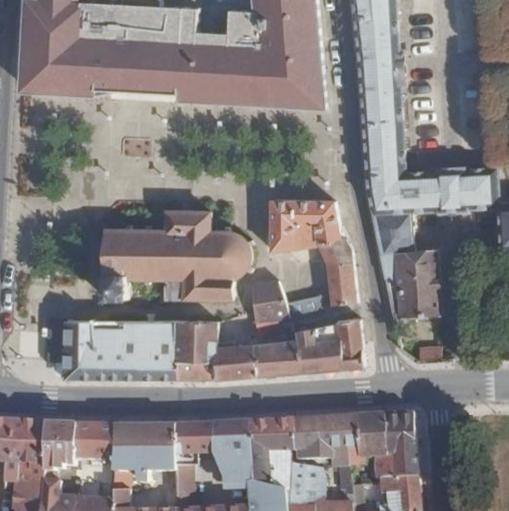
[(25,0),(21,86),(23,86),(27,89),(32,90),(39,91),(44,93),(50,94),(54,94),(61,95),(61,88),(73,90),(72,96),(75,96),(82,96),(89,96),(95,95),(102,94),(109,92),(112,91),(113,79),(136,80),(159,82),(159,92),(177,93),(177,92),(283,98),(283,104),(298,105),(324,106),(315,0),(25,0)]
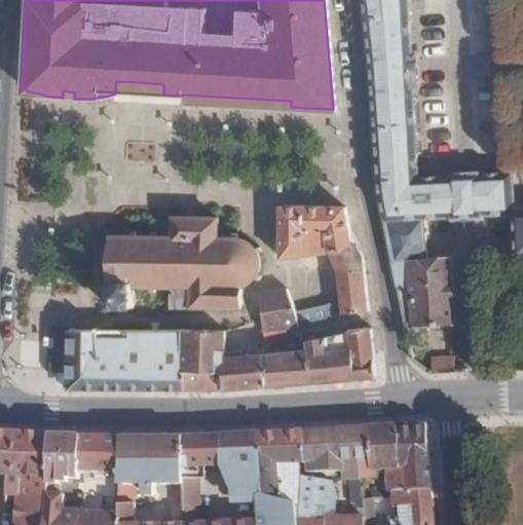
[(360,0),(383,222),(404,322),(448,317),(444,216),(465,215),(511,212),(509,172),(463,174),(418,177),(408,0),(360,0)]
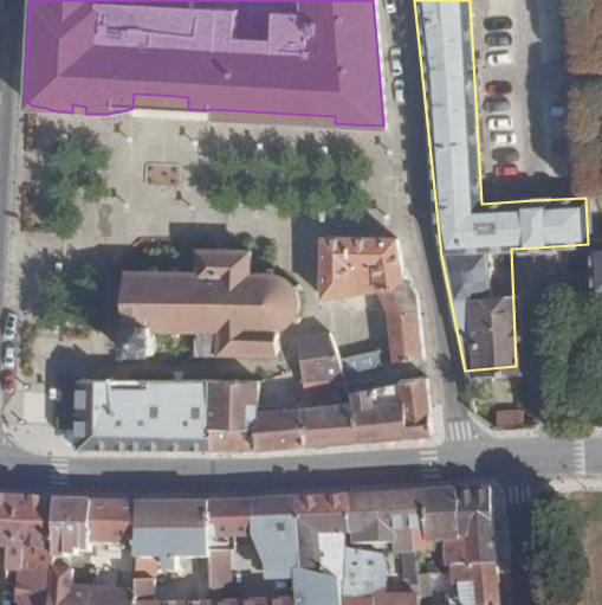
[(393,237),(317,236),(317,297),(375,291),(374,288),(401,282),(393,237)]
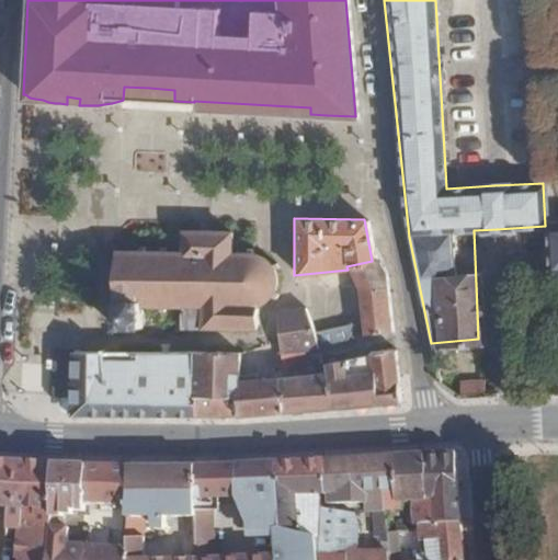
[(557,225),(545,226),(547,269),(557,267),(557,225)]
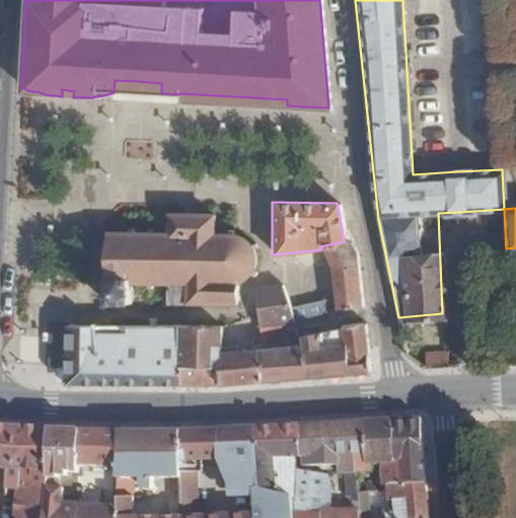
[(211,235),(211,214),(166,213),(166,232),(105,231),(104,301),(129,302),(129,284),(166,285),(181,285),(181,305),(234,307),(236,305),(234,283),(239,281),(242,277),(245,273),(247,269),(249,266),(251,262),(251,256),(250,253),(246,244),(233,235),(211,235)]
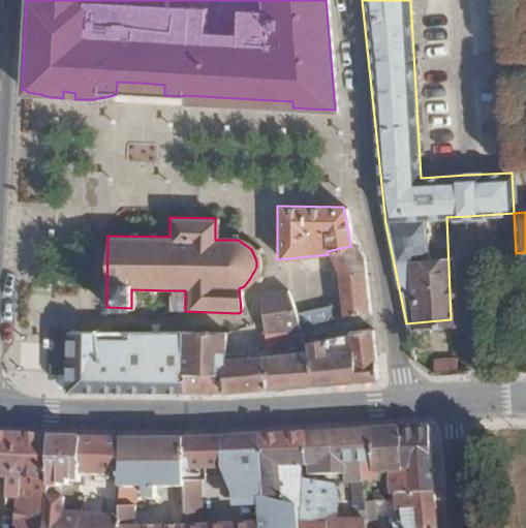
[(358,249),(350,246),(327,251),(328,254),(335,269),(338,301),(340,314),(368,311),(363,259),(358,249)]
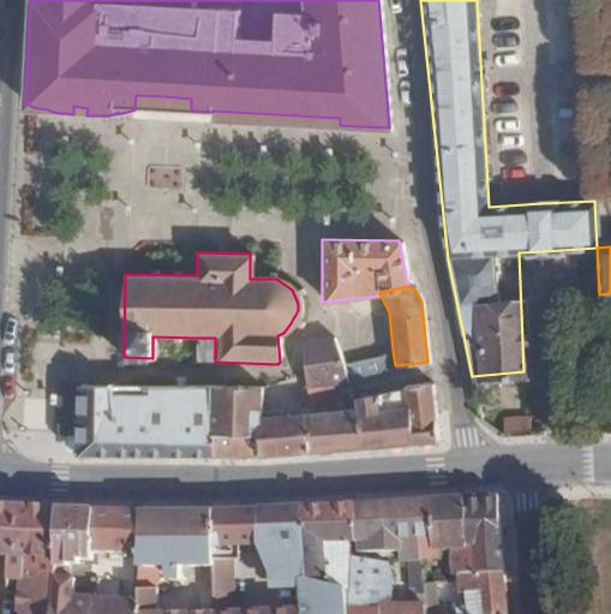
[(329,337),(305,339),(301,341),(295,347),(297,377),(301,407),(305,451),(436,441),(430,382),(403,385),(403,393),(354,397),(355,409),(347,409),(341,410),(337,382),(373,376),(382,365),(379,355),(369,357),(354,361),(340,365),(335,351),(329,337)]
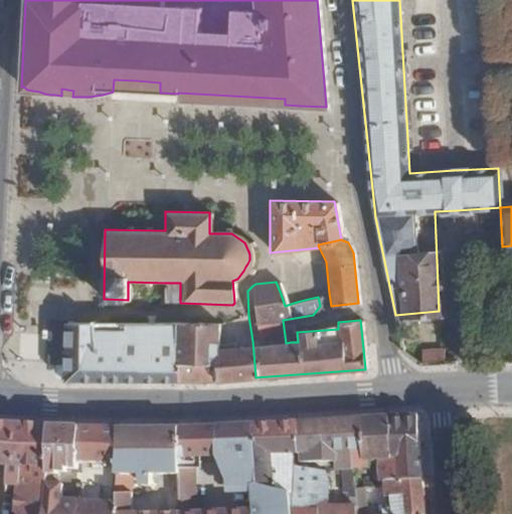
[(289,319),(283,320),(286,343),(291,342),(289,319)]
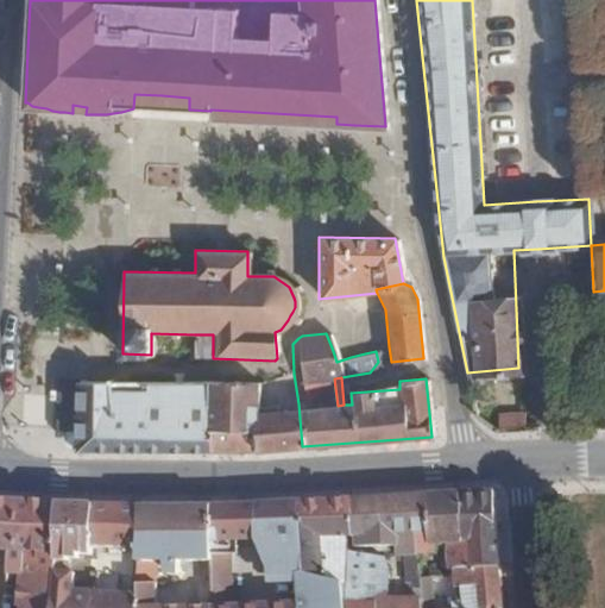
[(164,382),(121,381),(77,381),(75,449),(147,450),(257,452),(256,450),(257,393),(257,382),(164,382)]
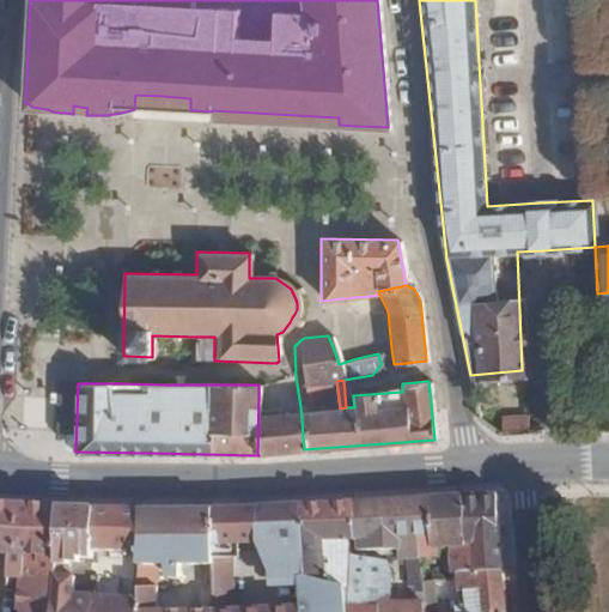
[(259,395),(257,453),(304,449),(300,406),(267,406),(267,395),(259,395)]
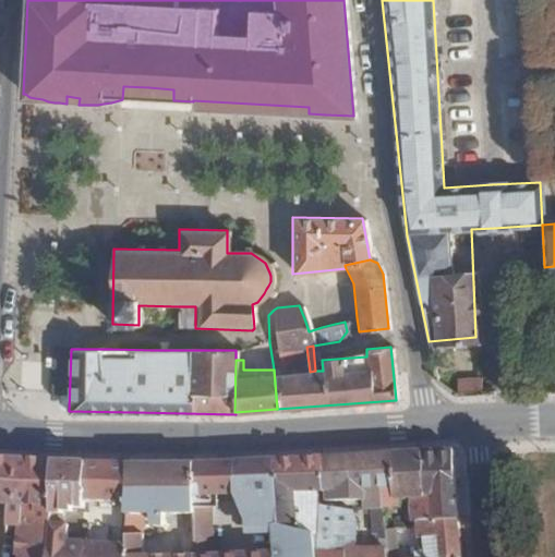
[(461,392),(486,389),(484,374),(460,377),(461,392)]
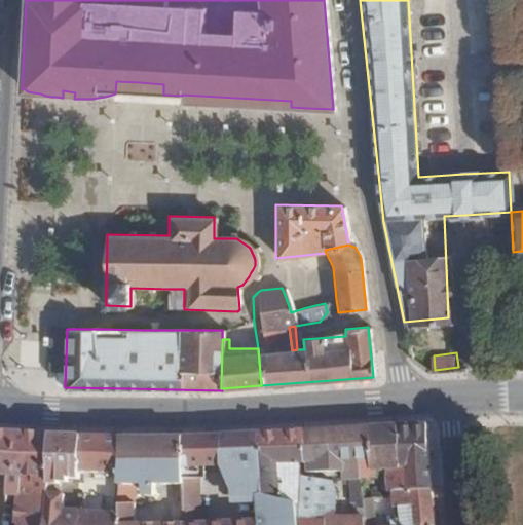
[(388,490),(430,488),(423,424),(410,424),(394,425),(396,466),(384,466),(384,490),(388,490)]
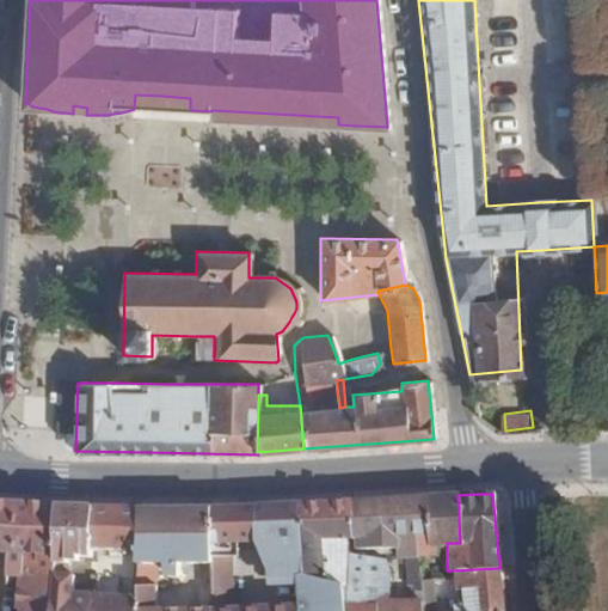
[(460,543),(458,495),(412,496),(416,556),(435,556),(434,543),(447,543),(460,543)]
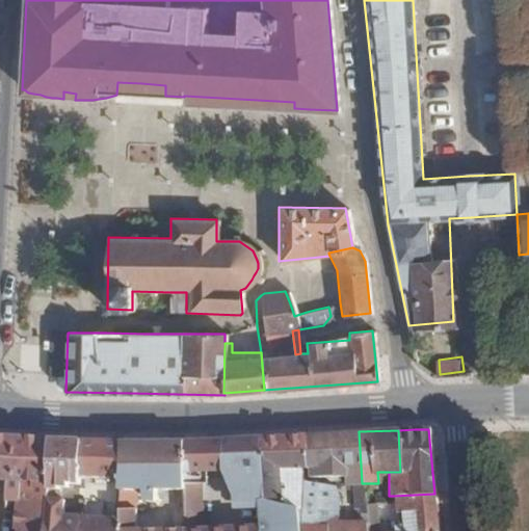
[(365,530),(364,504),(362,483),(359,431),(306,435),(309,477),(344,476),(344,486),(350,486),(350,509),(354,510),(354,521),(338,521),(338,516),(331,516),(329,487),(311,486),(319,523),(326,522),(326,530),(365,530)]
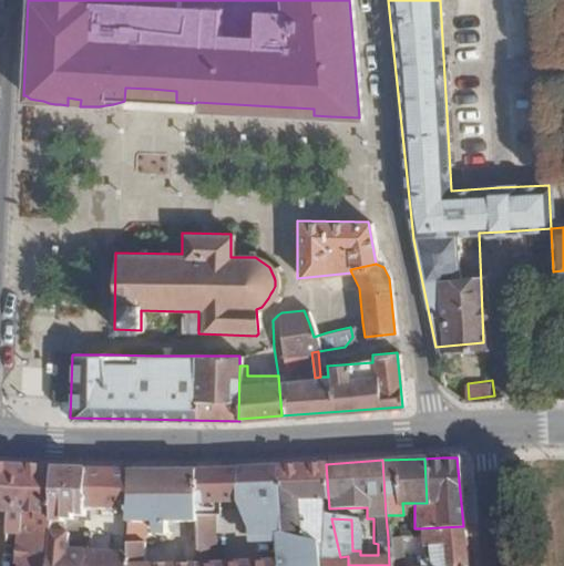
[(329,508),(326,464),(319,464),(319,465),(320,482),(321,508),(324,508),(329,508)]
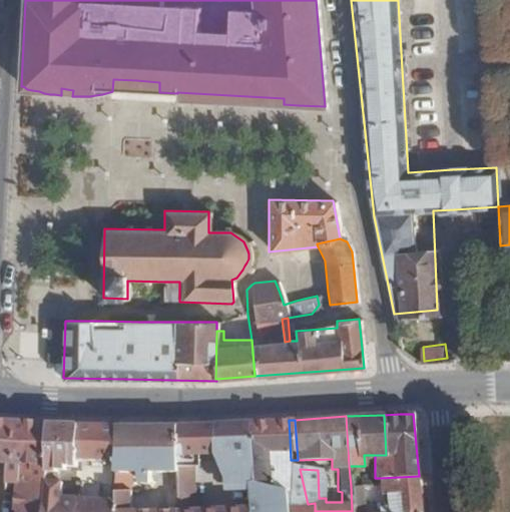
[(40,511),(49,423),(19,423),(0,421),(0,474),(1,474),(2,463),(4,463),(3,478),(14,479),(11,511),(40,511)]
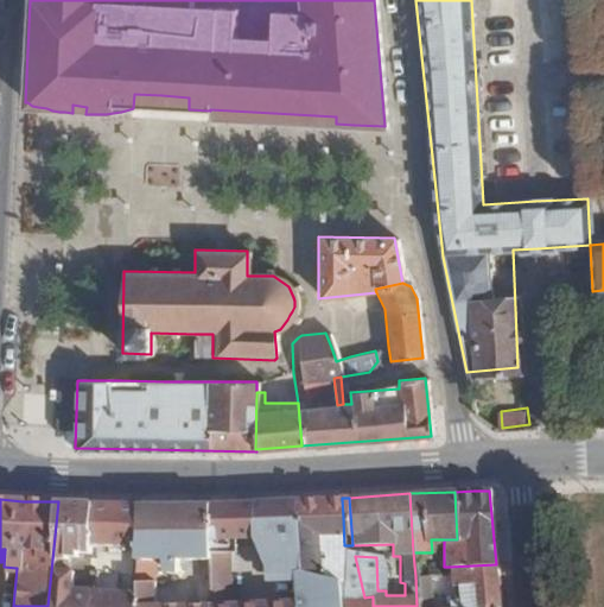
[(343,517),(342,499),(297,500),(299,556),(300,569),(344,582),(345,556),(347,545),(344,545),(343,517)]
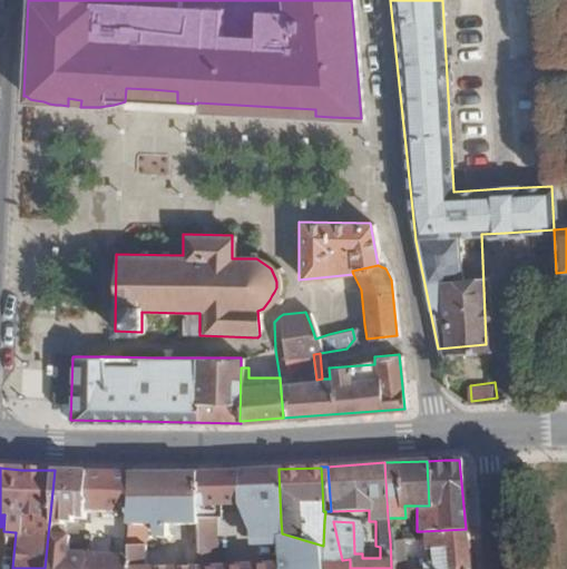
[(281,521),(279,469),(235,471),(237,479),(238,504),(242,508),(242,517),(246,523),(281,521)]
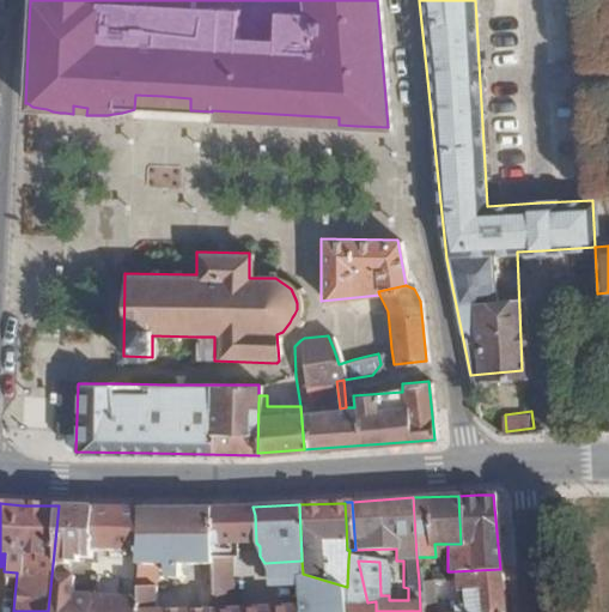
[(89,550),(91,507),(59,506),(48,611),(67,611),(68,594),(65,594),(66,577),(66,559),(87,559),(89,550)]
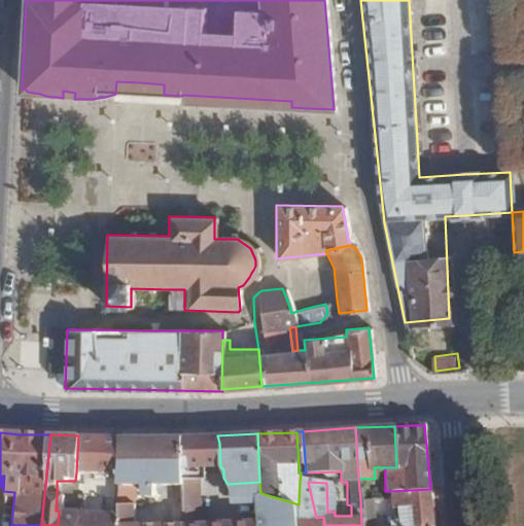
[(116,475),(117,439),(117,436),(78,435),(76,472),(116,475)]
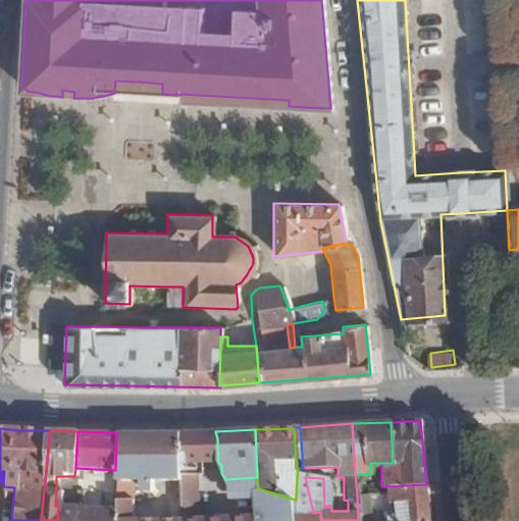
[(215,431),(178,433),(180,478),(197,477),(197,463),(218,462),(217,438),(215,431)]
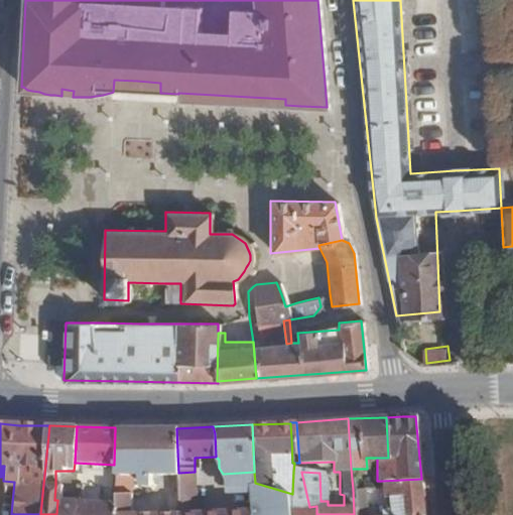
[(178,473),(176,428),(115,429),(114,465),(114,502),(113,514),(179,514),(153,514),(136,514),(135,476),(177,475),(178,473)]
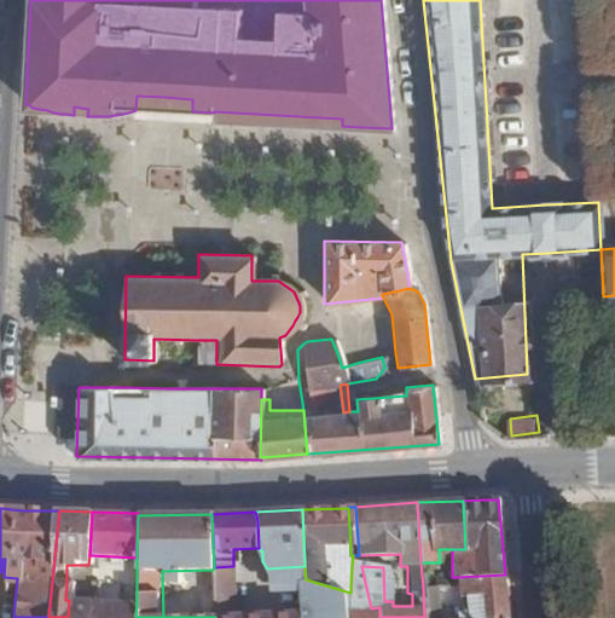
[(458,585),(457,577),(452,577),(452,549),(439,549),(440,562),(421,562),(423,587),(458,585)]
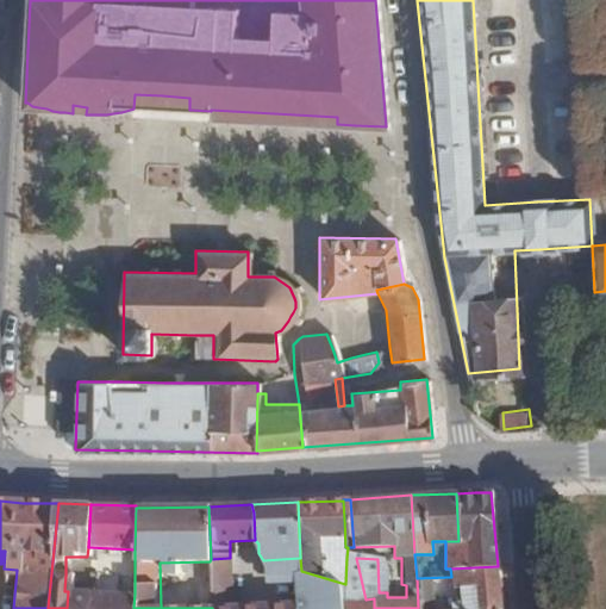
[(394,546),(354,547),(354,555),(356,558),(378,559),(379,592),(387,592),(387,597),(406,597),(406,585),(401,584),(401,558),(394,558),(394,546)]
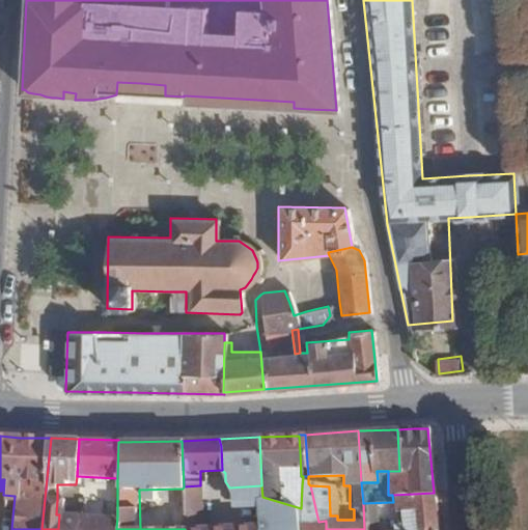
[(308,483),(308,476),(303,476),(302,485),(310,485),(308,483)]
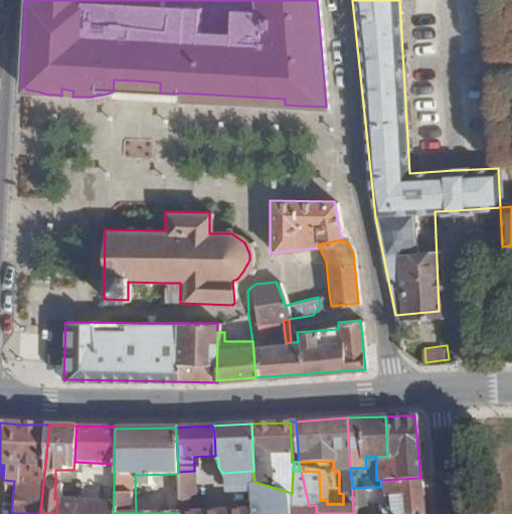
[(250,513),(250,508),(196,511),(194,471),(178,472),(177,474),(178,496),(179,513),(250,513)]
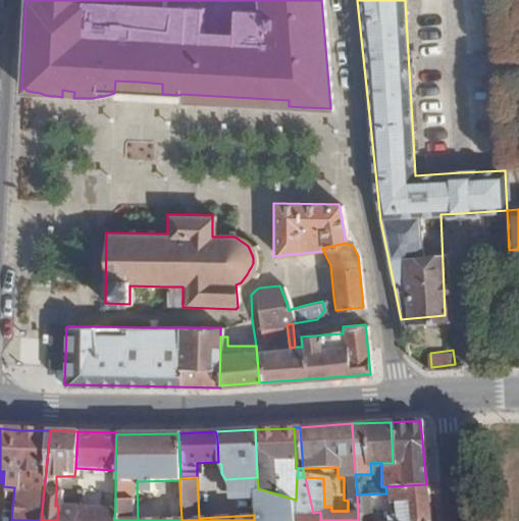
[(313,513),(305,477),(297,477),(296,500),(295,513),(313,513)]
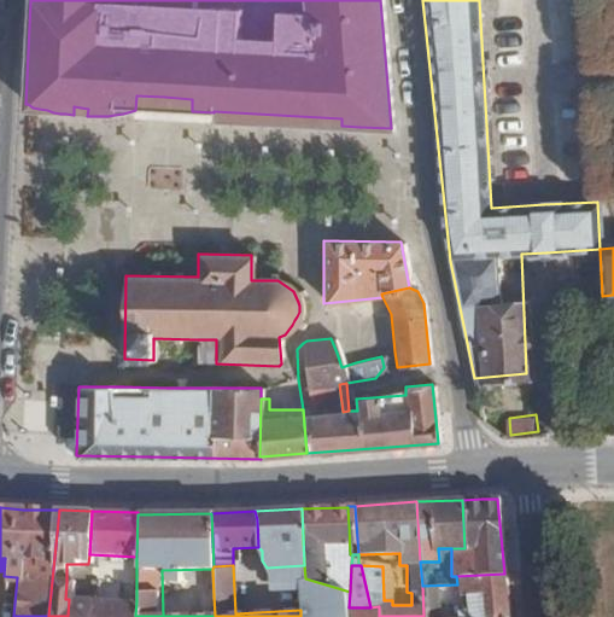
[(507,616),(504,574),(456,576),(457,585),(422,586),(424,616),(507,616)]
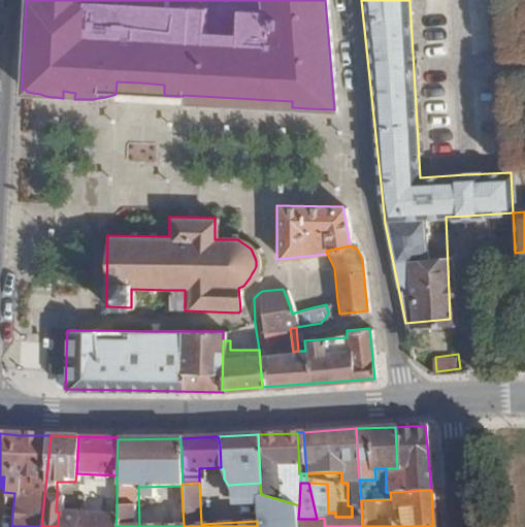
[(298,526),(298,519),(299,505),(261,494),(258,521),(257,521),(257,526),(298,526)]
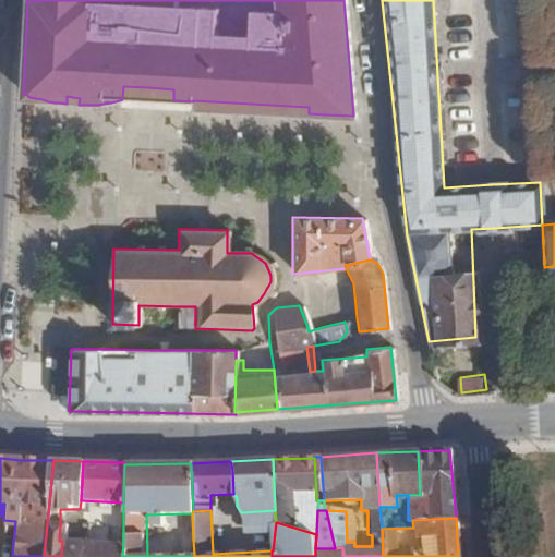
[(61,556),(86,556),(88,543),(76,543),(64,542),(62,541),(61,556)]
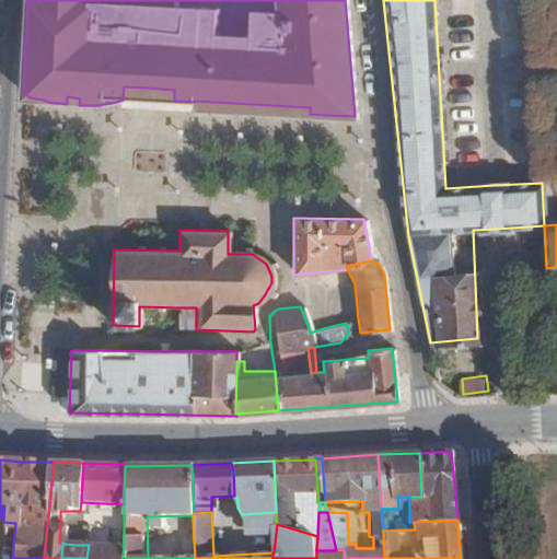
[(123,558),(124,545),(90,545),(89,545),(86,558),(123,558)]
